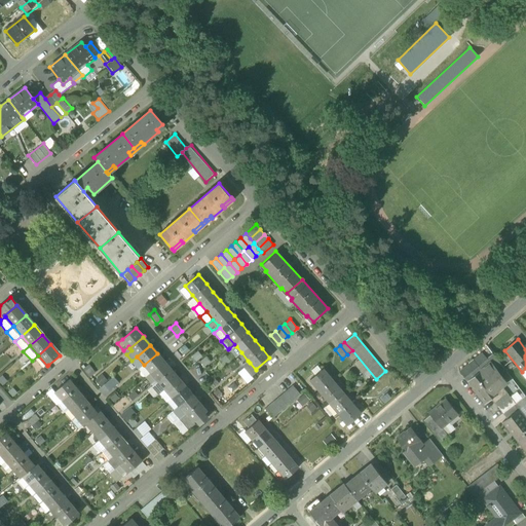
[(236,357),(241,352),(236,346),(230,350),(236,357)]
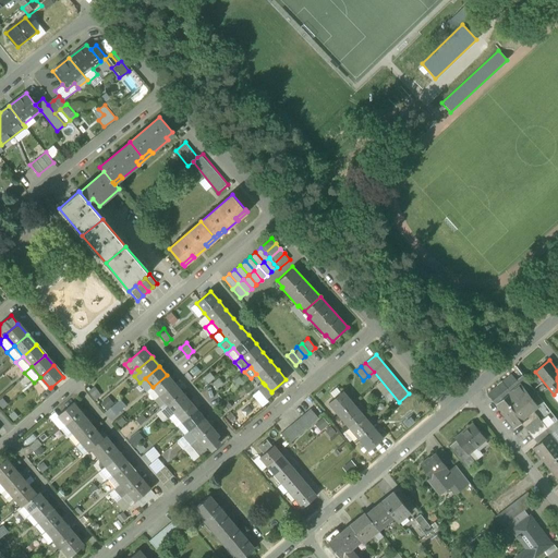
[(215,378),(209,373),(203,378),(208,384),(215,378)]
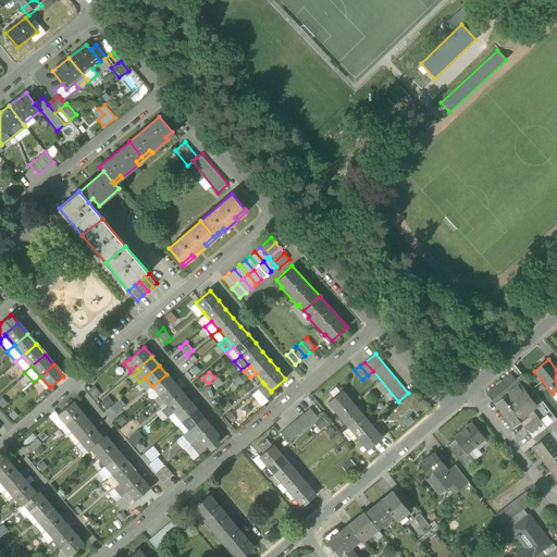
[(152,386),(160,395),(173,383),(166,374),(152,386)]
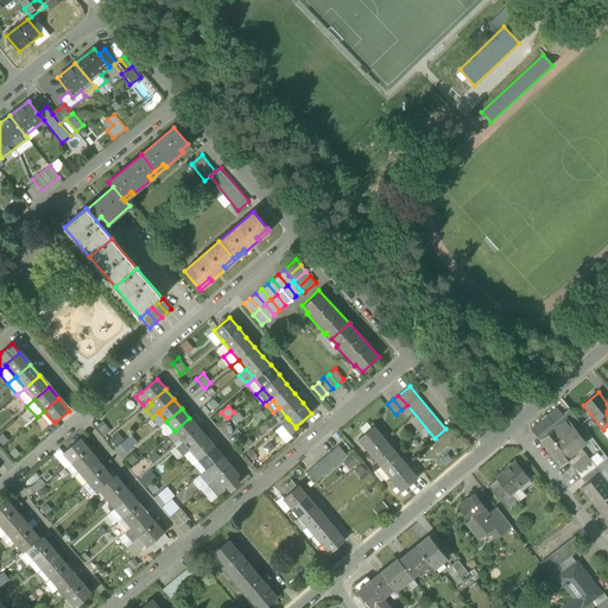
[(565,413),(576,428),(581,424),(570,410),(565,413)]
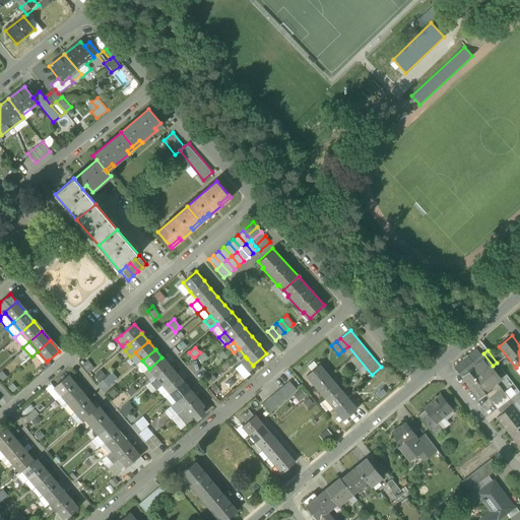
[(228,358),(222,351),(216,356),(221,363),(228,358)]
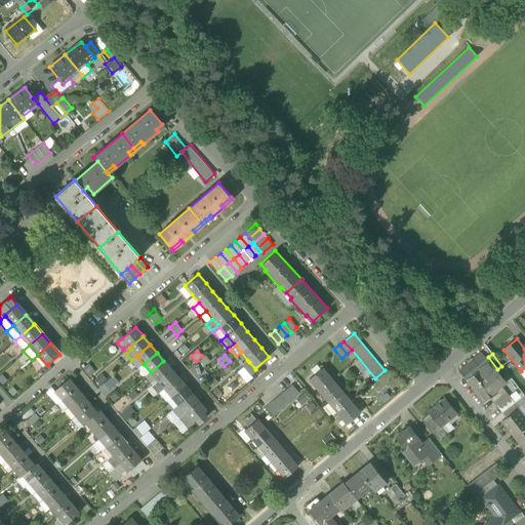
[(136,356),(131,360),(130,360),(137,368),(138,368),(144,364),(136,356)]
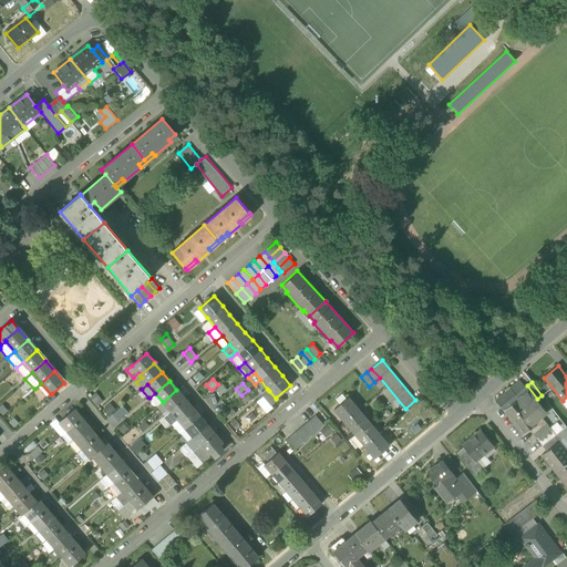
[(227,390),(223,384),(216,390),(220,395),(227,390)]
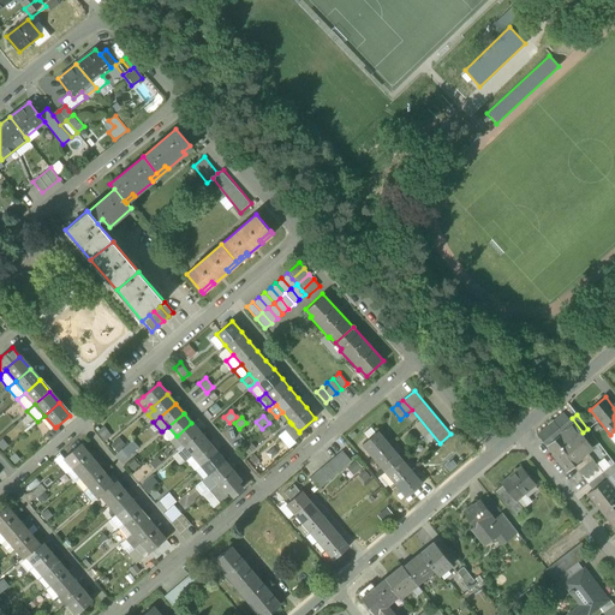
[(566,473),(574,467),(583,460),(580,458),(587,453),(595,447),(583,433),(572,418),(560,429),(563,434),(548,446),(554,453),(551,455),(566,473)]
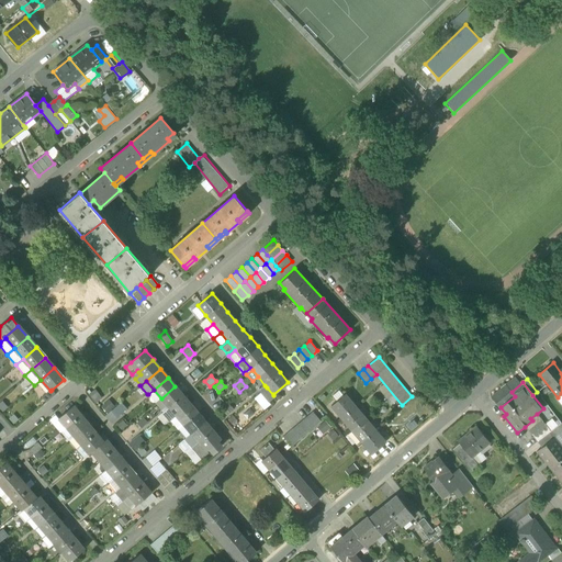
[(182,395),(175,386),(161,398),(156,403),(161,409),(167,405),(168,407),(182,395)]
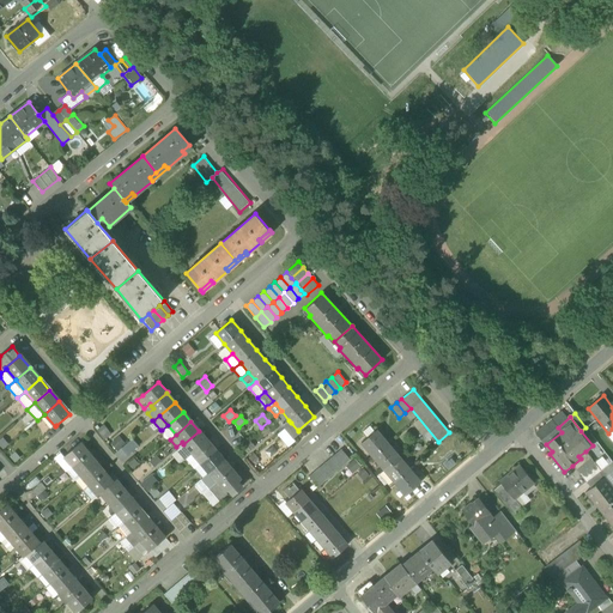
[(284,428),(292,438),(301,432),(298,430),(298,431),(291,423),(284,428)]
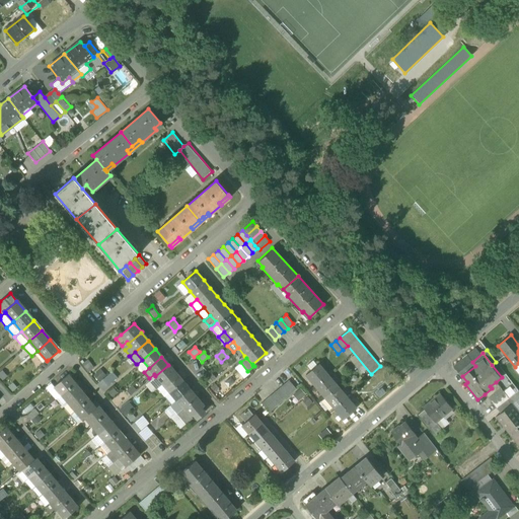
[(39,368),(43,372),(52,365),(48,360),(47,361),(39,368)]
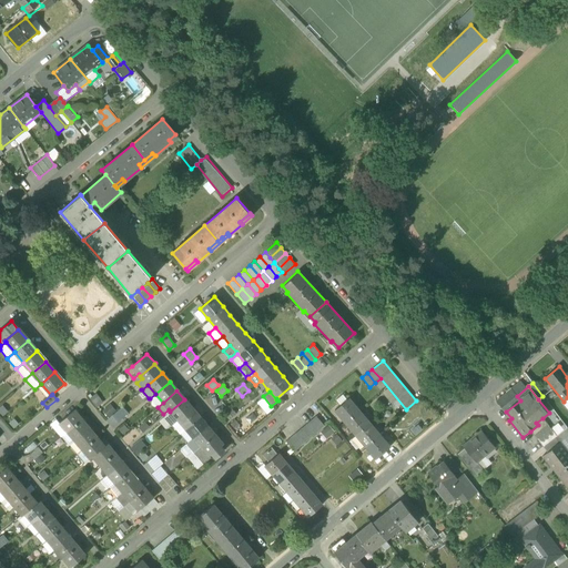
[(103,403),(97,394),(90,398),(97,407),(103,403)]
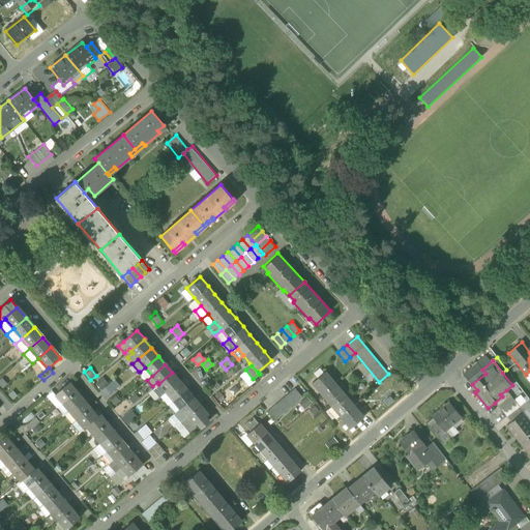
[(152,376),(145,367),(140,372),(146,380),(147,380),(152,376)]
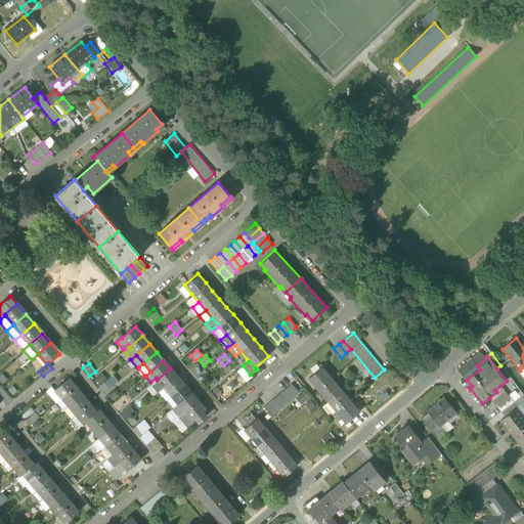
[(250,375),(243,365),(236,370),(246,383),(252,377),(250,375)]
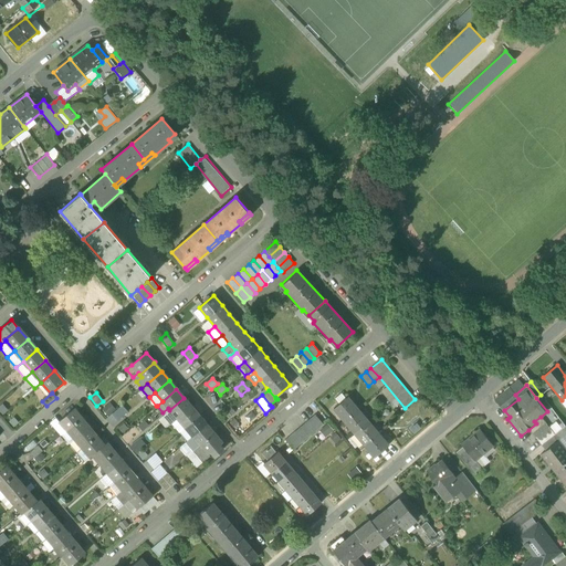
[(501,405),(504,410),(519,399),(515,395),(501,405)]
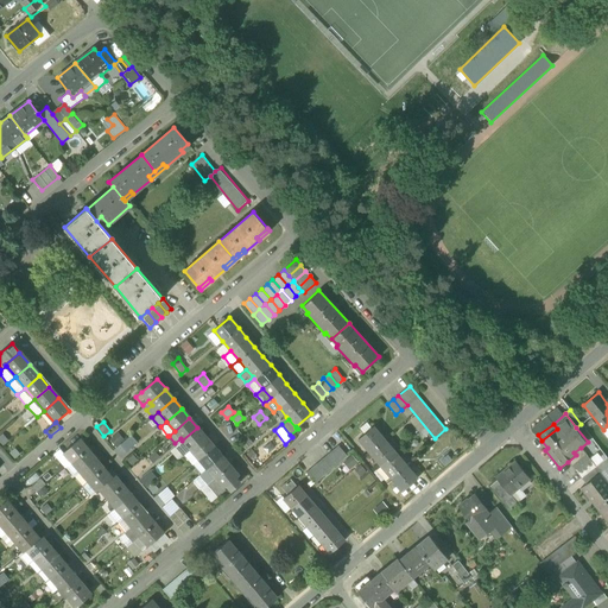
[(358,438),(369,453),(384,439),(373,425),(358,438)]
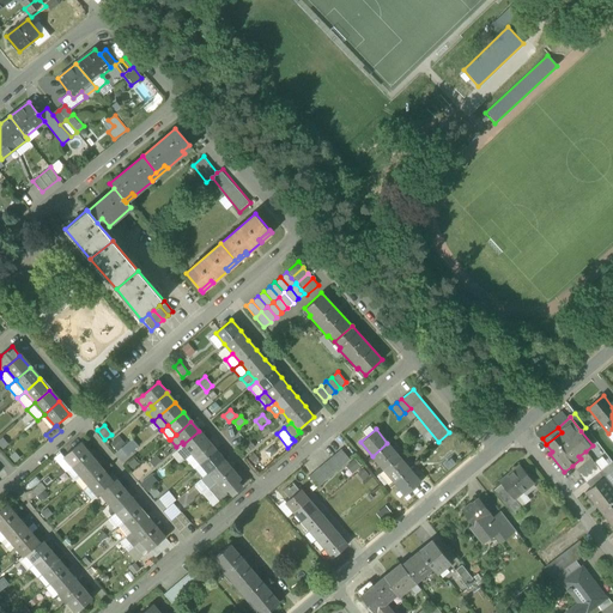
[(145,430),(133,439),(138,444),(150,436),(145,430)]
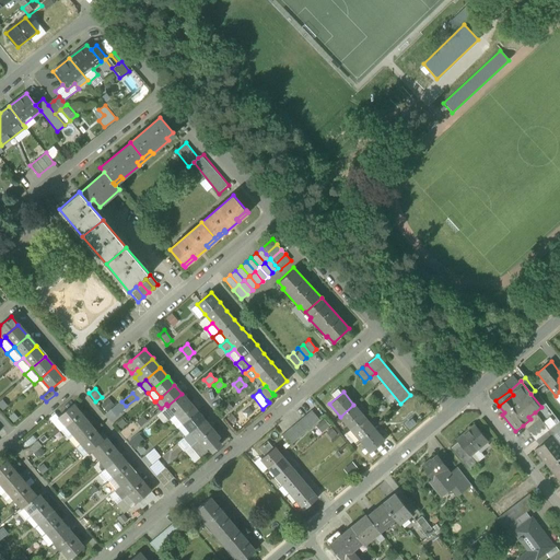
[(189,403),(182,394),(167,406),(170,408),(175,415),(183,423),(197,411),(189,403)]
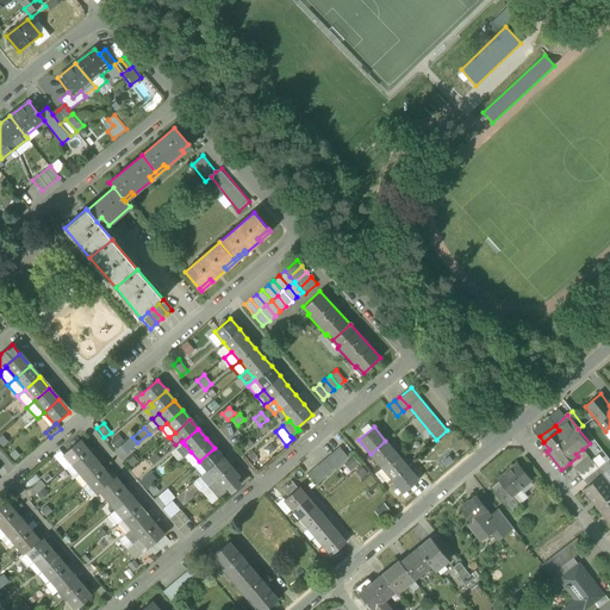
[(118,434),(110,441),(116,448),(124,441),(118,434)]
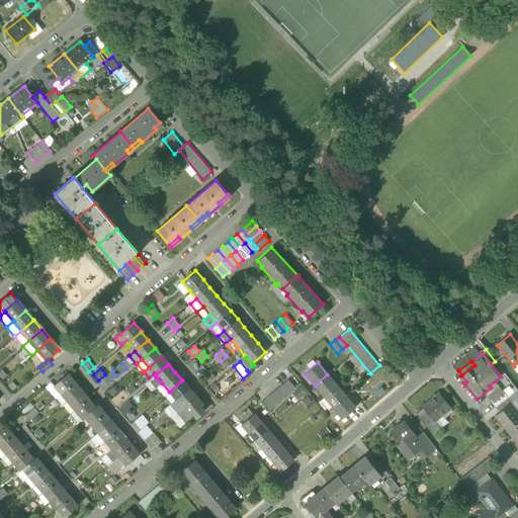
[(55,385),(62,394),(75,382),(68,374),(55,385)]
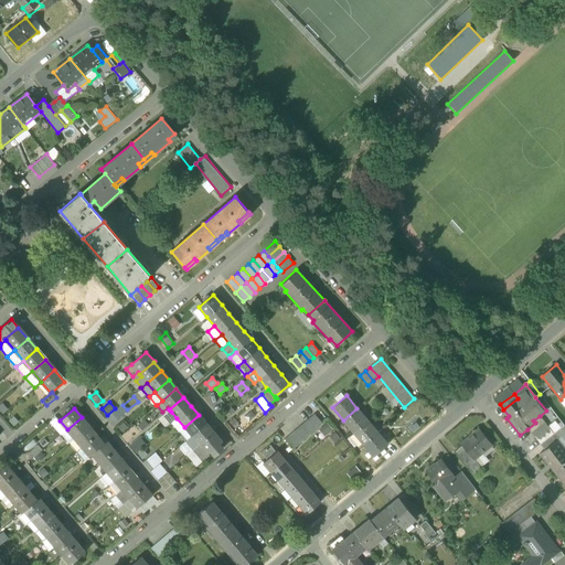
[(368,420),(356,408),(343,420),(353,432),(368,420)]
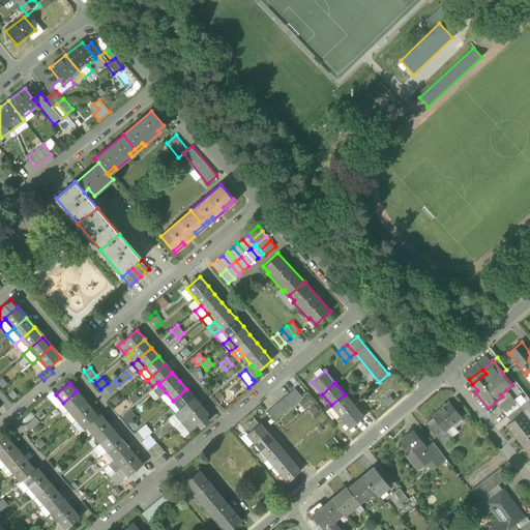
[(109,385),(101,391),(107,398),(114,391),(109,385)]
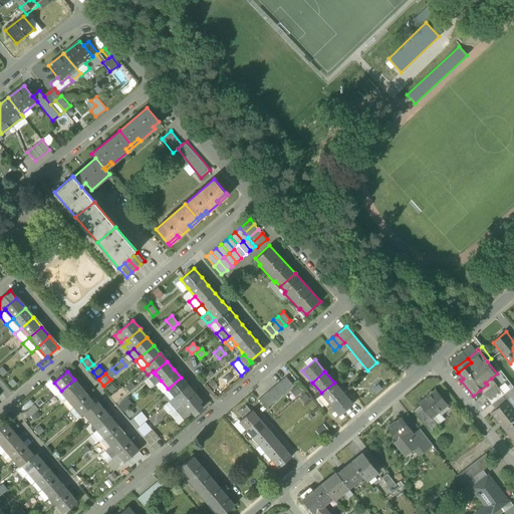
[(151,378),(156,384),(161,380),(156,374),(151,378)]
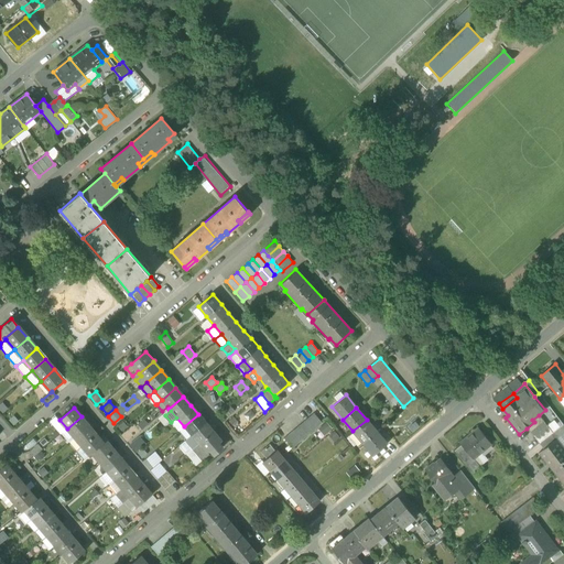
[(165,415),(163,413),(158,418),(165,426),(171,422),(165,415)]
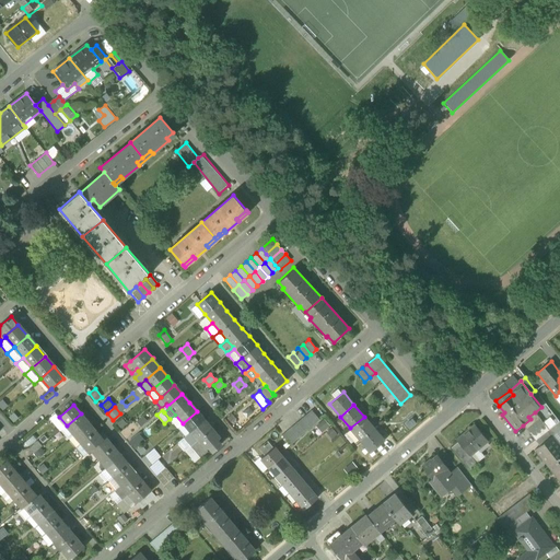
[(311,410),(306,415),(314,423),(319,420),(311,410)]
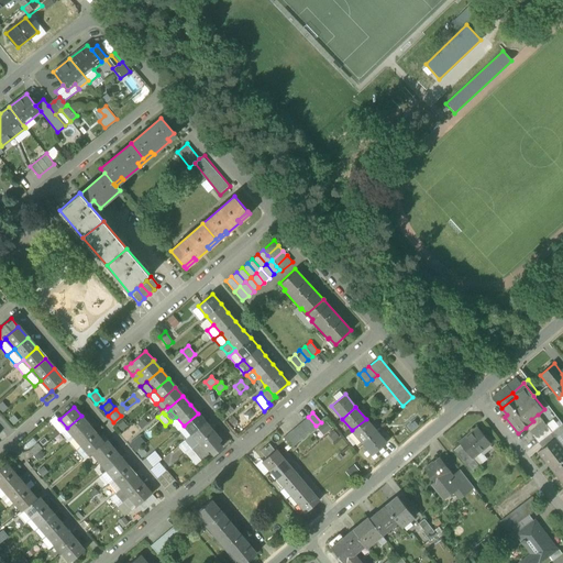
[(206,422),(198,414),(184,426),(191,434),(206,422)]
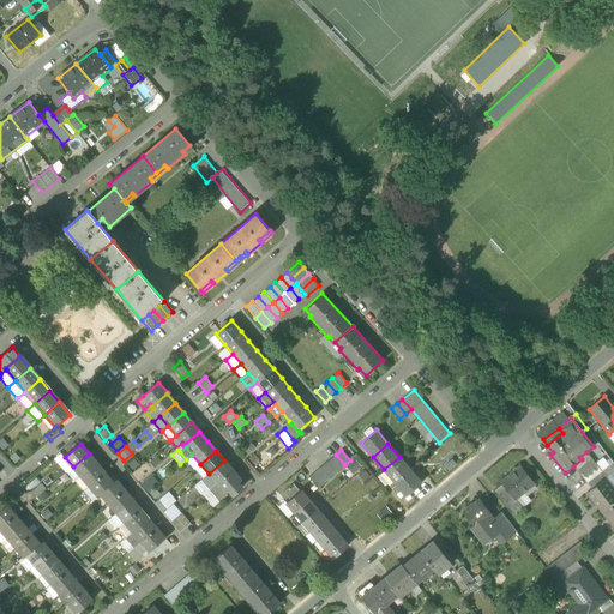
[(593,461),(587,452),(579,457),(582,459),(573,467),(578,471),(593,461)]
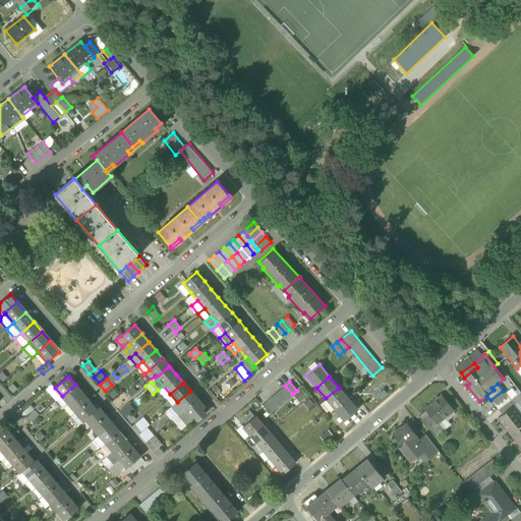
[(62,396),(68,404),(81,393),(75,385),(62,396)]
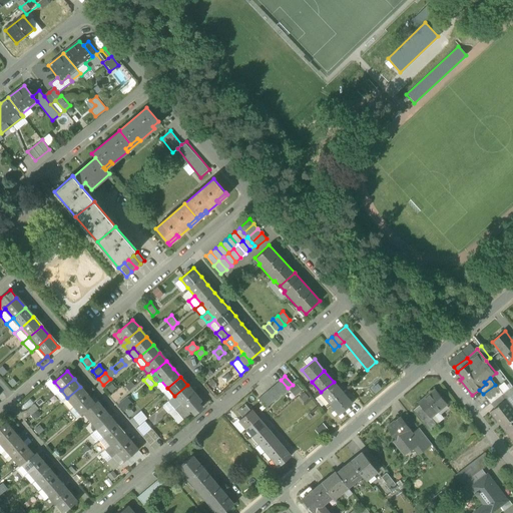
[(162,392),(167,388),(160,380),(155,384),(162,392)]
